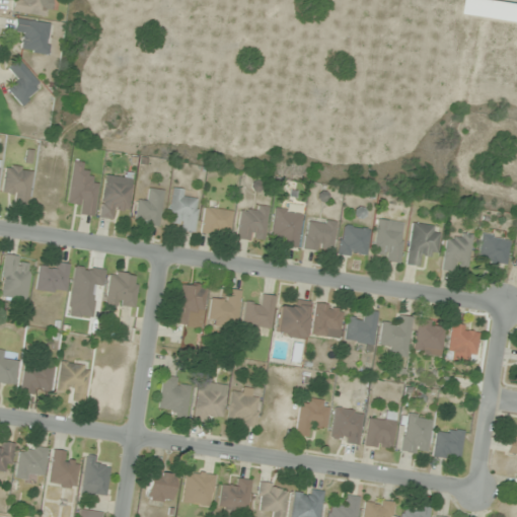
[(14,0),(13,10),(46,14),(48,0),(14,0)]
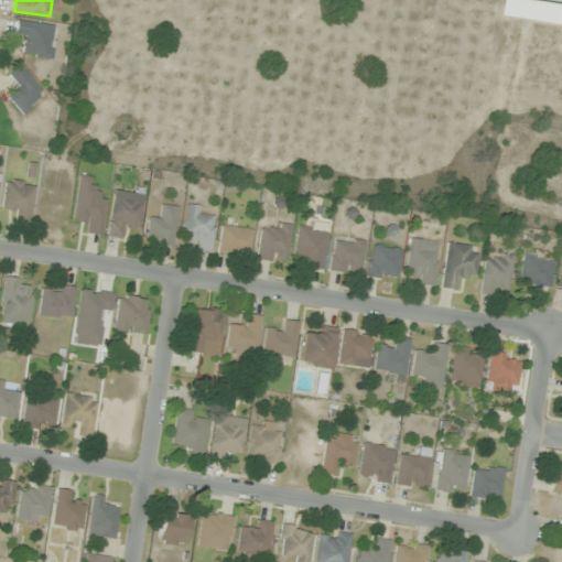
[(561,0),(511,0),(509,17),(561,23),(561,0)]
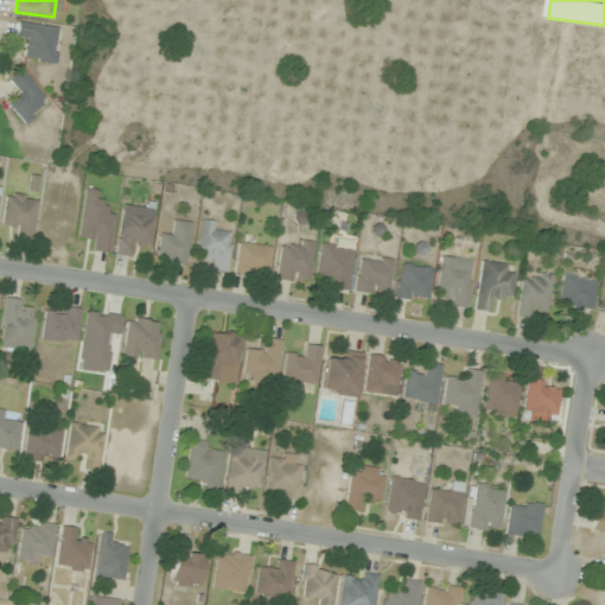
[(58,59),(61,24),(19,21),(18,33),(27,33),(26,58),(58,59)]
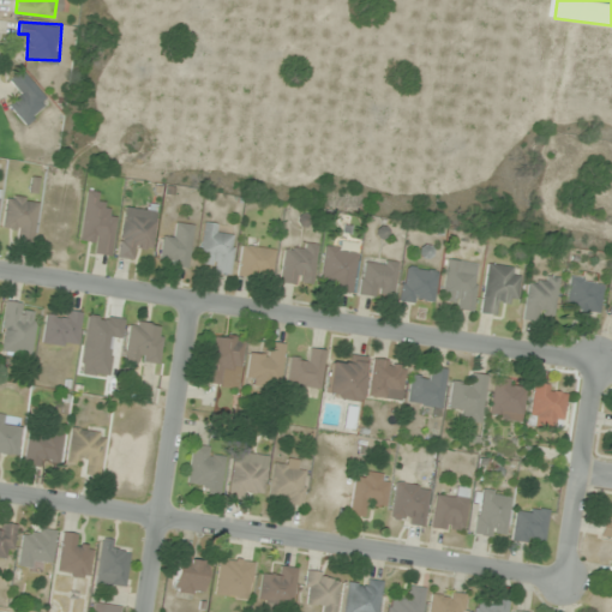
[(28,121),(53,99),(24,67),(10,82),(21,94),(10,103),(28,121)]
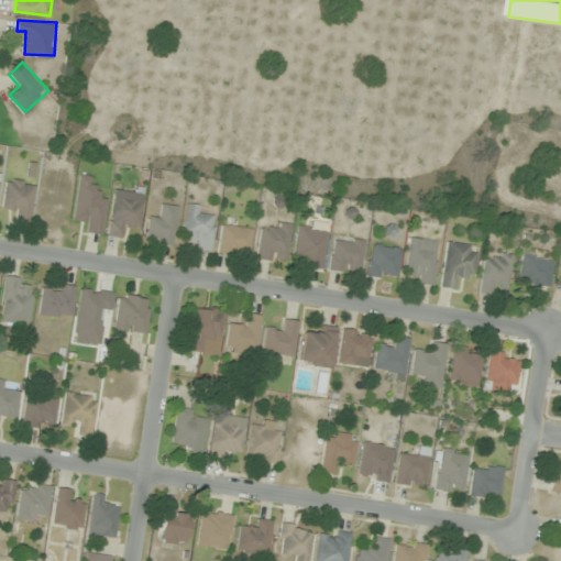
[(85,230),(103,232),(110,190),(90,187),(92,175),(81,173),(75,217),(86,219),(85,230)]
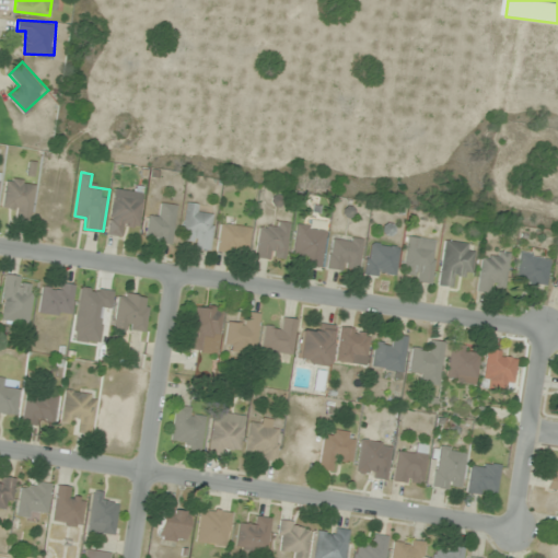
[(37,181),(8,176),(3,207),(20,209),(19,219),(31,221),(37,181)]
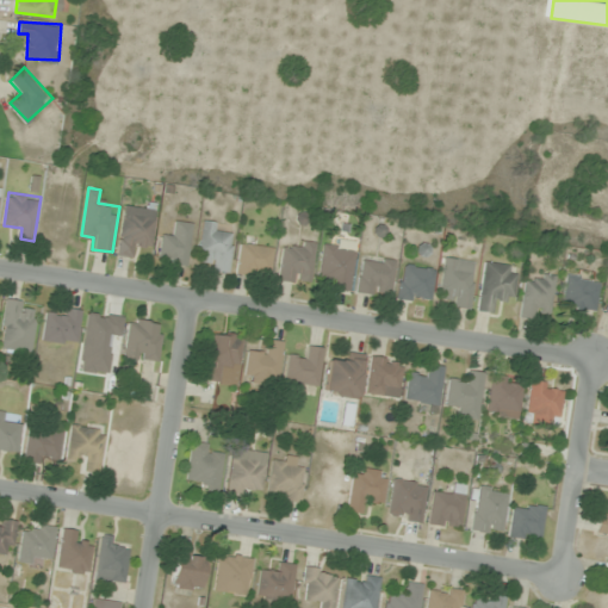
[(138,256),(141,244),(153,246),(157,206),(125,203),(119,254),(138,256)]
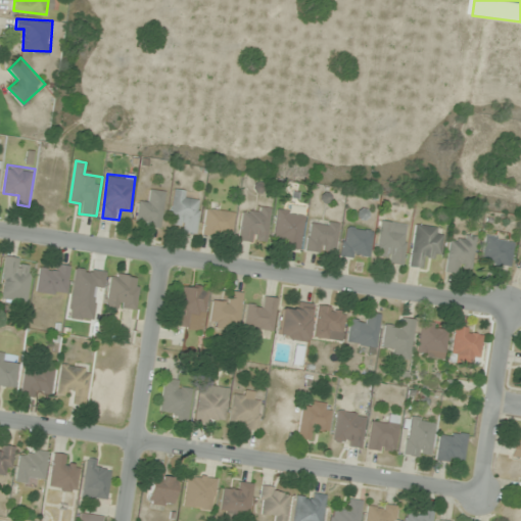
[(149,198),(140,196),(136,222),(160,227),(168,190),(151,187),(149,198)]
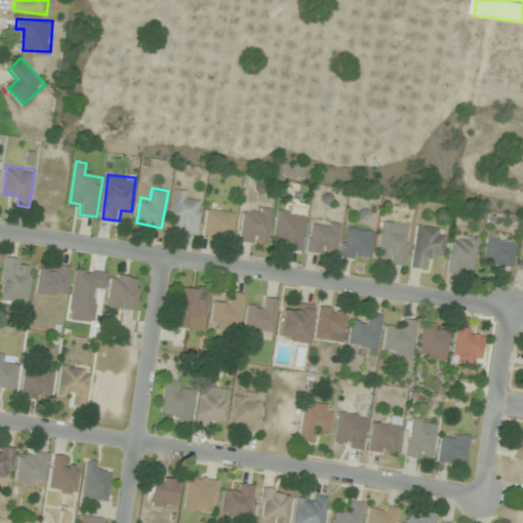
[(172,229),(199,232),(202,200),(186,199),(187,189),(176,189),(172,229)]
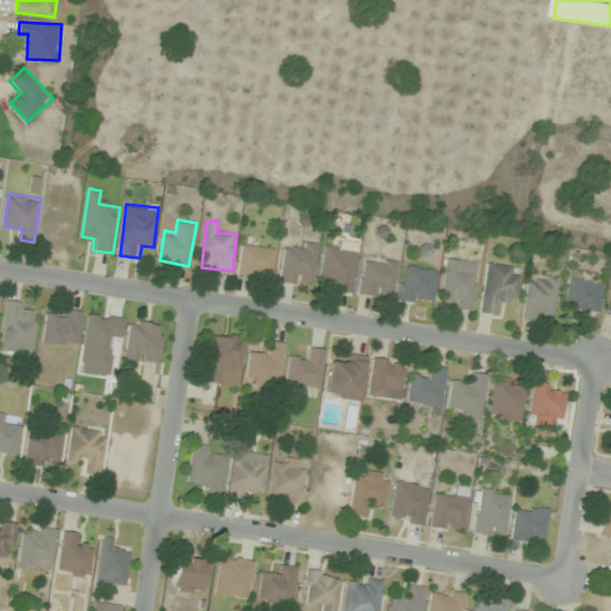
[(266,236),(243,235),(241,273),(274,274),(276,249),(265,248),(266,236)]
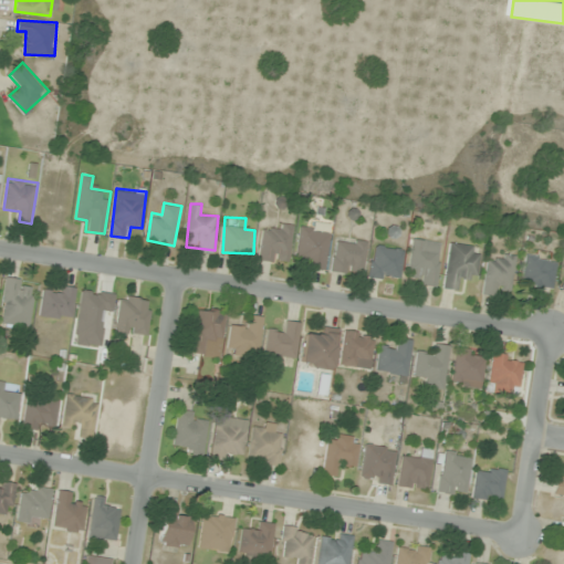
[(332,222),(312,219),(311,227),(303,225),(298,256),(306,257),(304,264),(325,268),(332,222)]
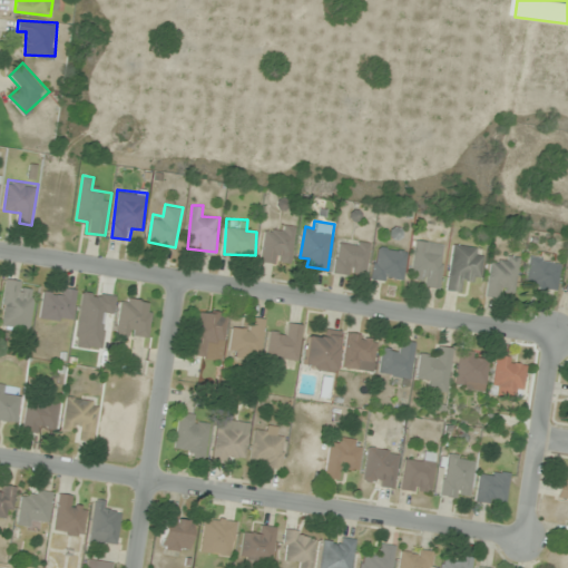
[(262,260),(292,264),(296,226),(277,224),(276,229),(265,228),(262,260)]
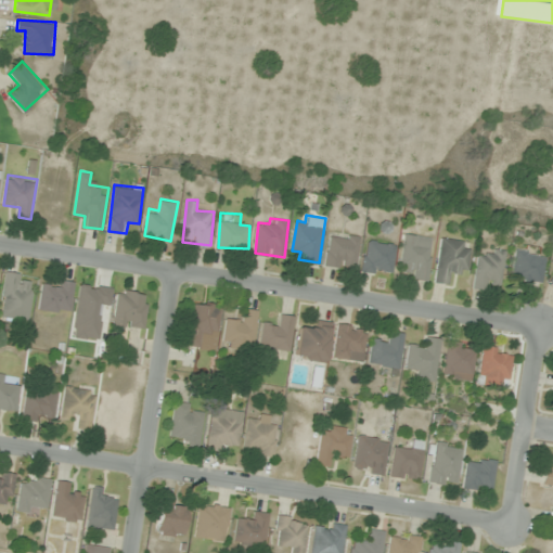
[(357,268),(361,235),(331,231),(326,264),(357,268)]
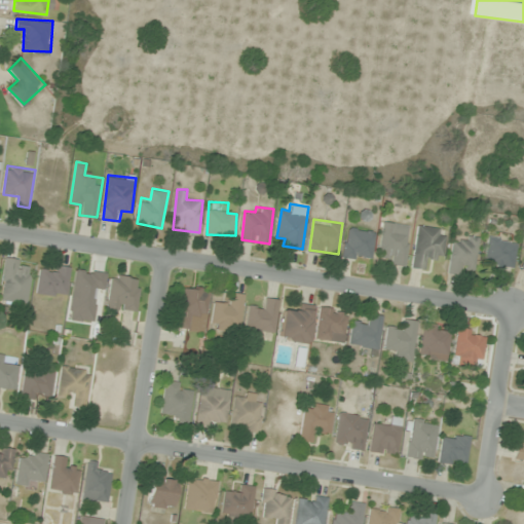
[(388,262),(407,264),(411,223),(385,220),(381,251),(389,252),(388,262)]
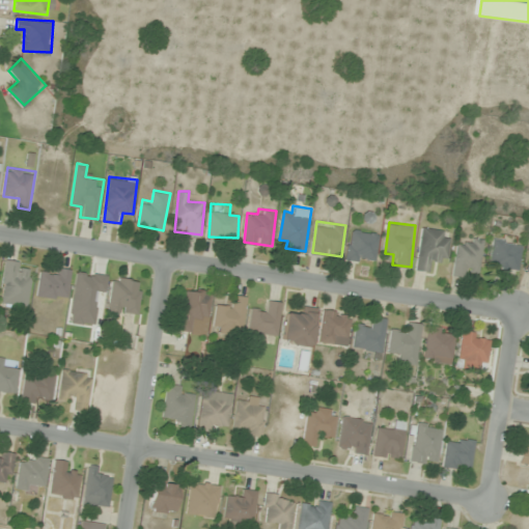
[(417,268),(433,271),(435,260),(446,262),(451,230),(424,226),(417,268)]
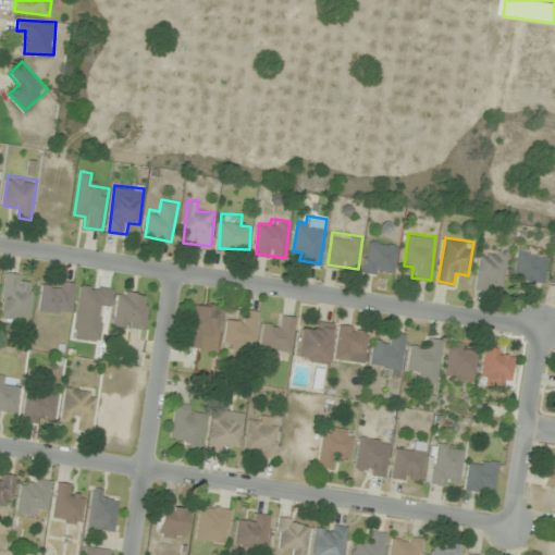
[(394,275),(399,245),(369,239),(364,270),(394,275)]
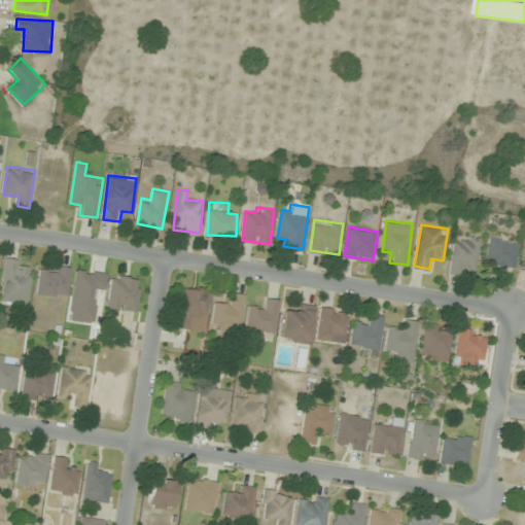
[(454,272),(480,272),(480,236),(454,236),(454,272)]
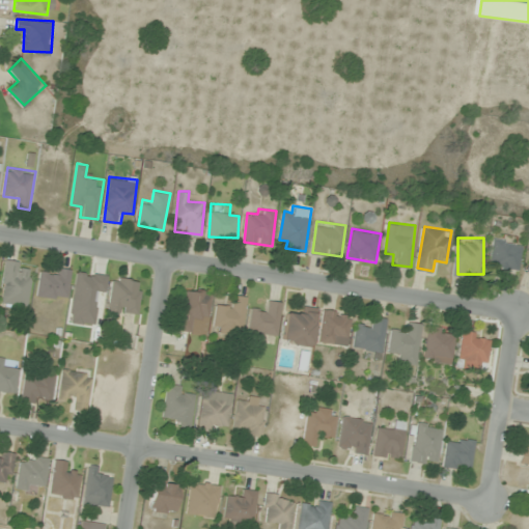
[(492,265),(520,269),(524,242),(495,238),(492,265)]
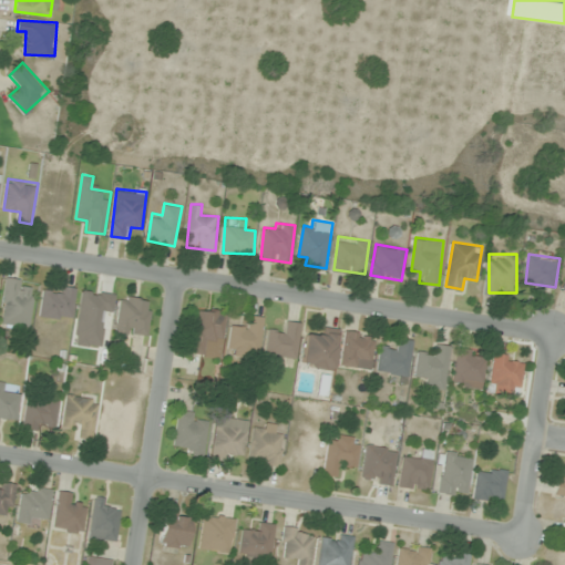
[(1,324),(30,327),(36,289),(26,288),(27,278),(7,276),(1,324)]
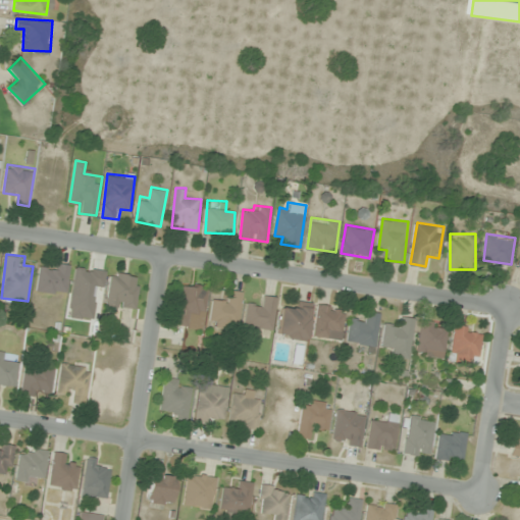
[(38,289),(66,293),(71,263),(53,260),(52,269),(41,267),(38,289)]
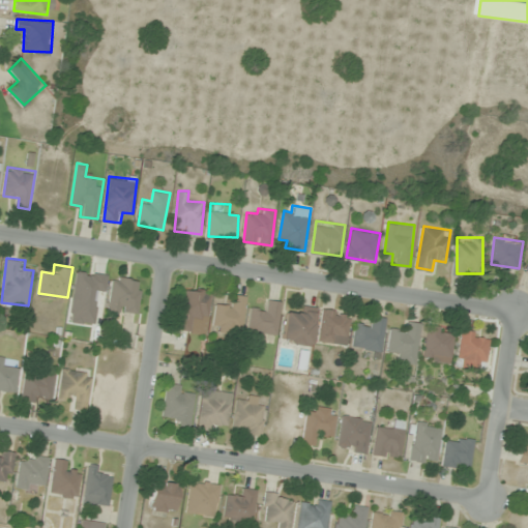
[(77,269),(70,319),(101,323),(108,273),(77,269)]
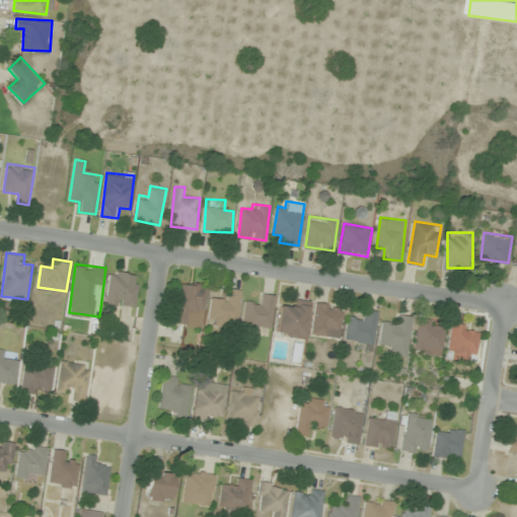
[(137,306),(140,273),(111,270),(107,304),(137,306)]
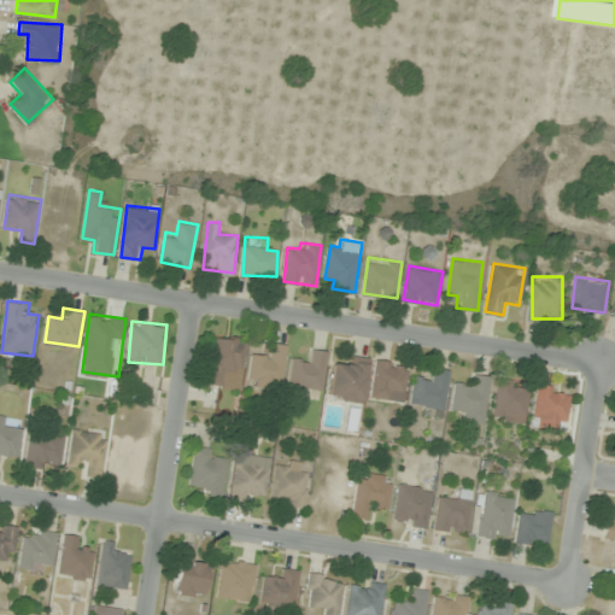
[(241,388),(249,340),(216,335),(208,382),(241,388)]
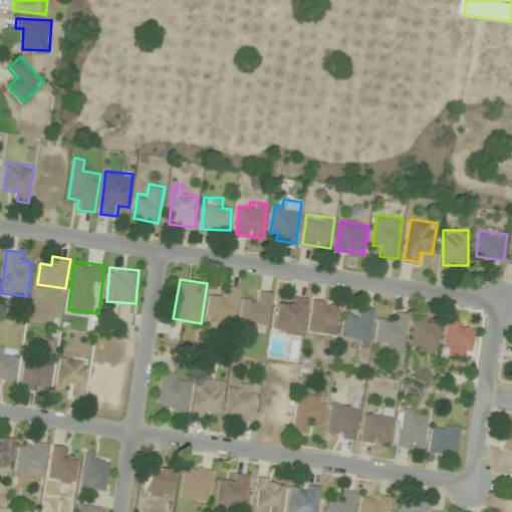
[(207,314),(235,320),(241,287),(228,284),(226,295),(212,292),(207,314)]
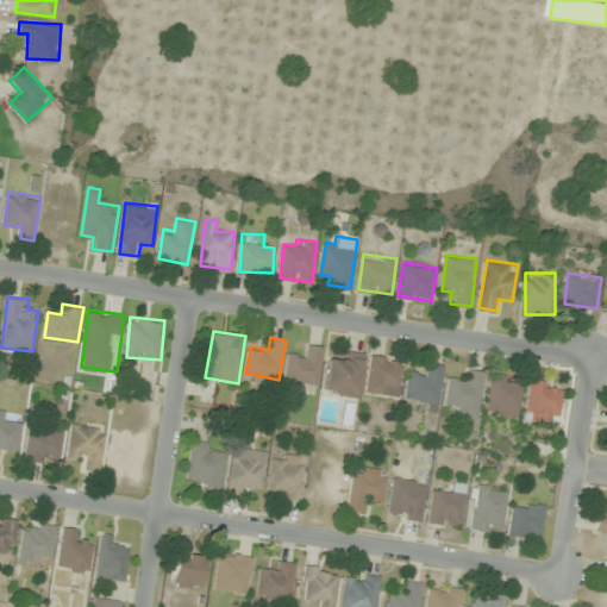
[(318,383),(325,346),(307,343),(306,355),(291,351),(286,377),(318,383)]
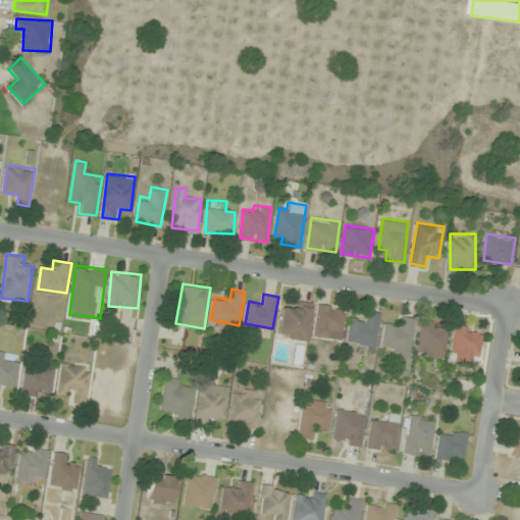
[(311,302),(296,300),(295,308),(282,306),(278,335),(307,339),(311,302)]
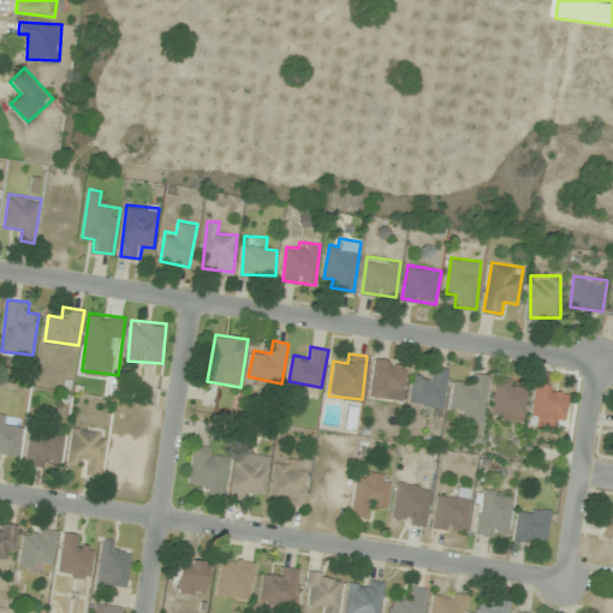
[(393,388),(404,390),(408,361),(374,357),(369,394),(392,398),(393,388)]
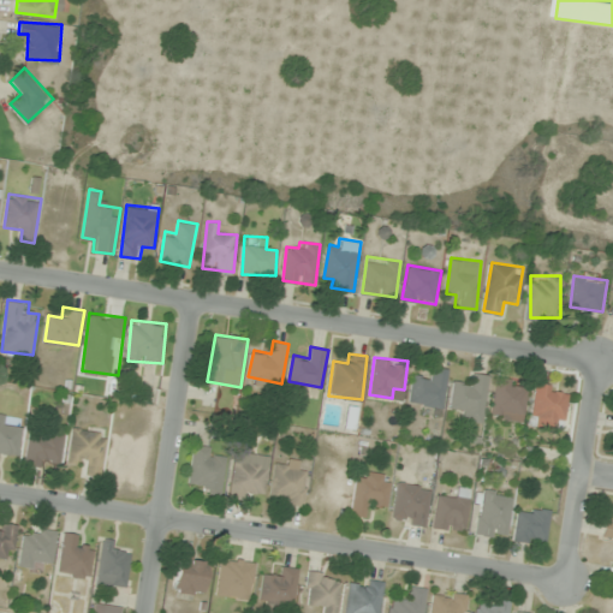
[(435,378),(415,376),(412,402),(426,403),(424,410),(445,412),(447,368),(435,367),(435,378)]
